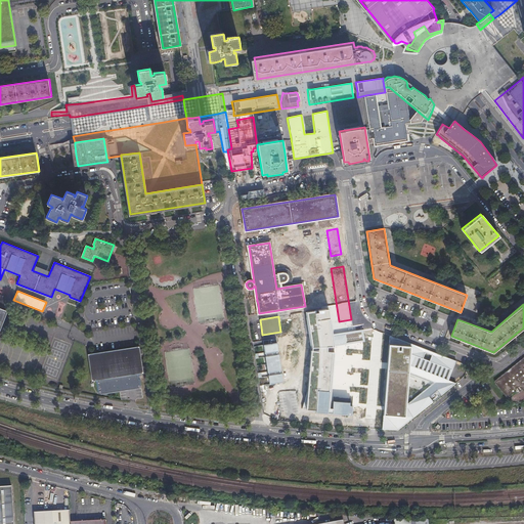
[(457,359),(388,334),(379,428),(399,429),(455,382),(449,380),(457,359)]
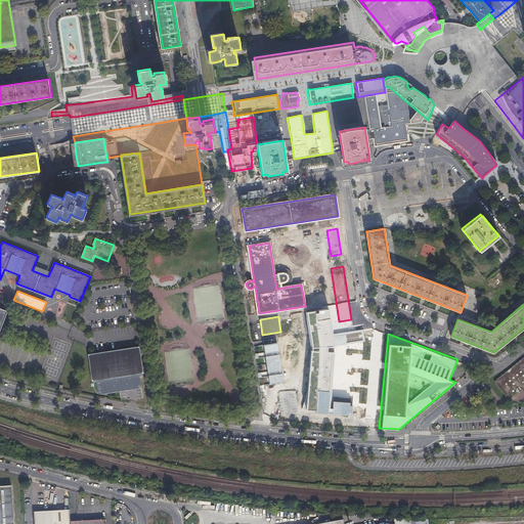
[(95,379),(97,392),(140,386),(139,373),(143,373),(139,346),(87,353),(91,380),(95,379)]
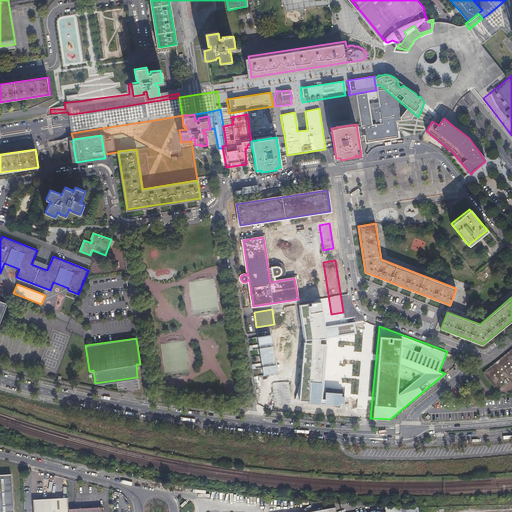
[(285,338),(277,339),(277,345),(274,346),(275,353),(279,353),(281,363),(288,362),(285,338)]
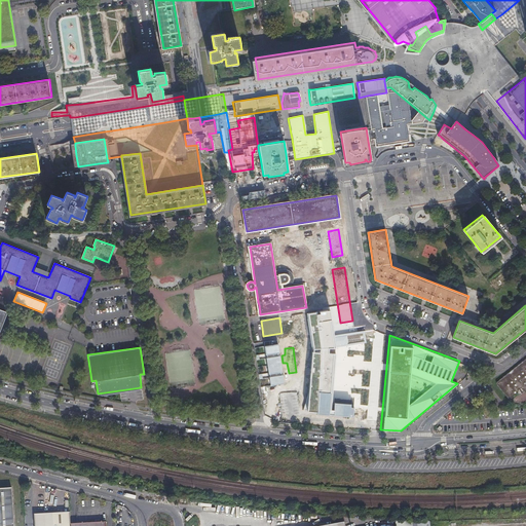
[(510,401),(523,390),(525,393),(525,358),(495,383),(510,401)]
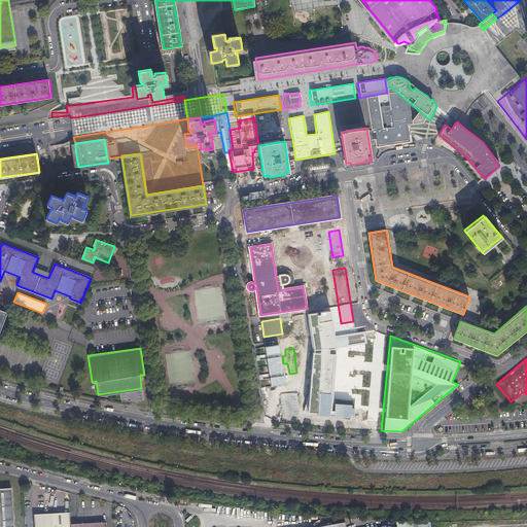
[(0,526),(14,526),(13,489),(0,489),(0,526)]
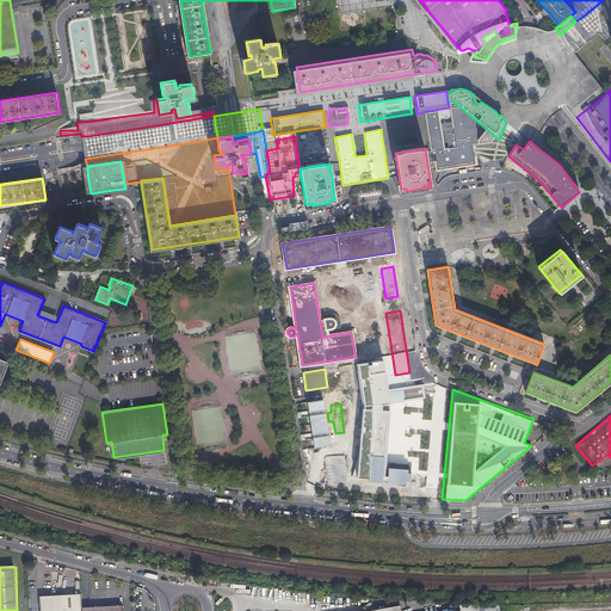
[(121,610),(121,609),(80,610),(79,594),(38,597),(38,610),(121,610)]
